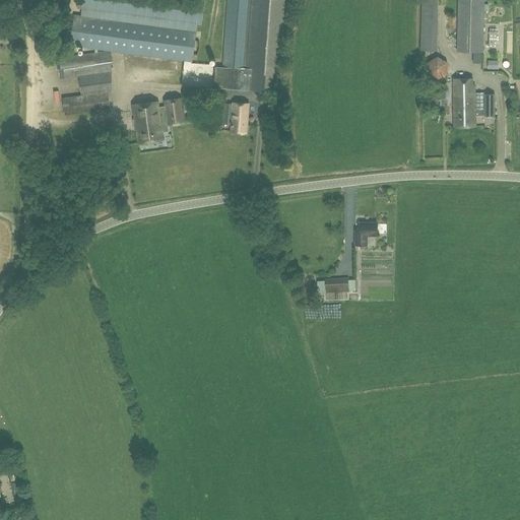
[(82,0),(81,9),(192,23),(201,24),(204,0),(82,0)]
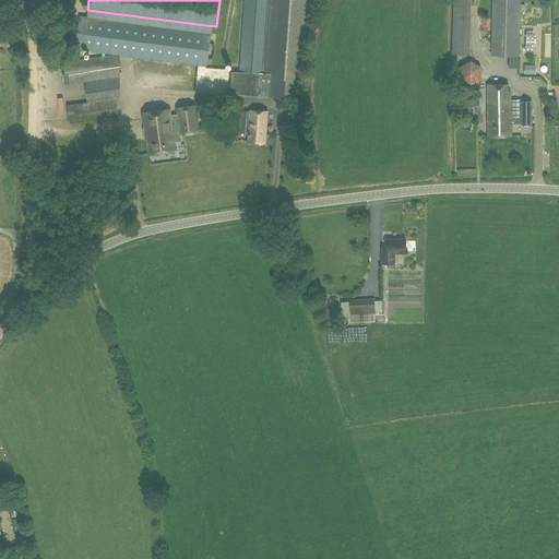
[(233,71),(230,94),(254,96),(299,99),(306,0),(266,0),(262,72),(240,72),(233,71)]
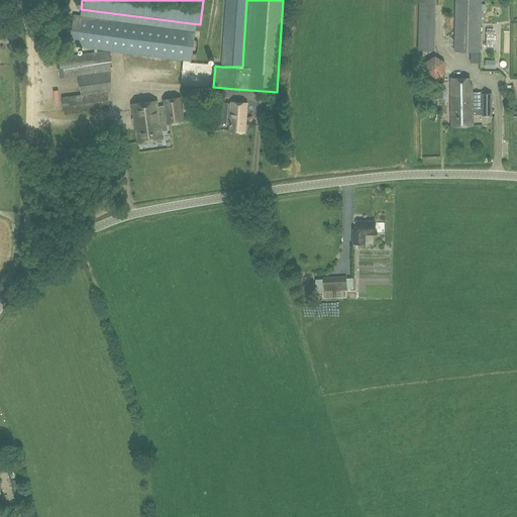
[(226,0),(222,67),(242,67),(246,0),(226,0)]
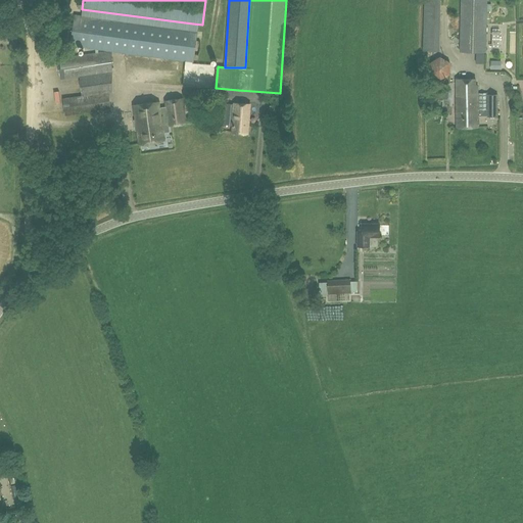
[(427,0),(425,47),(441,48),(443,0),(427,0)]
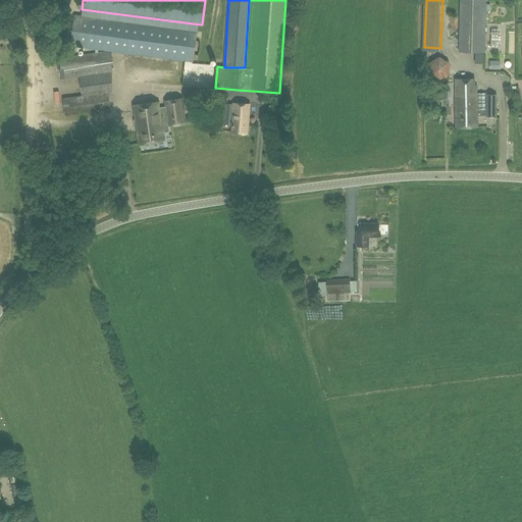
[(485,0),(459,0),(458,51),(484,52),(485,0)]
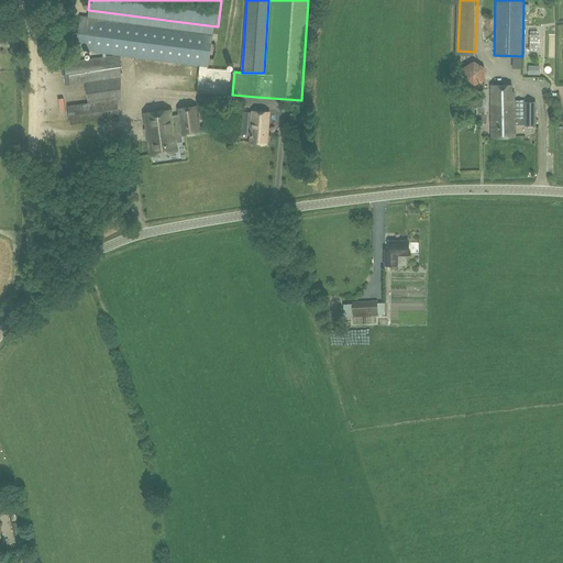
[(116,55),(120,55),(208,67),(212,33),(80,15),(75,48),(116,55)]
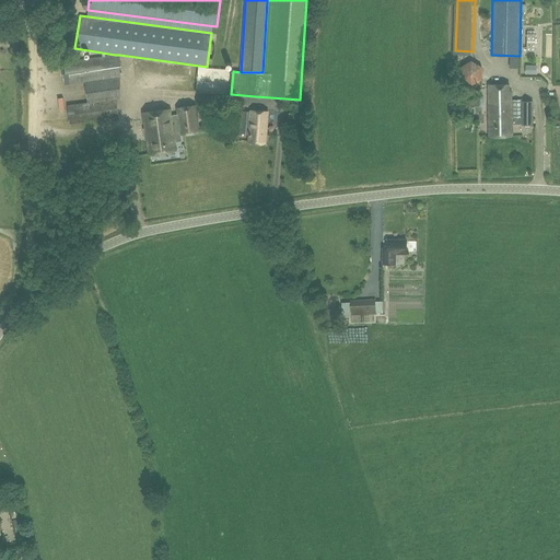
[(65,60),(60,60),(63,84),(84,81),(86,101),(88,103),(116,100),(120,98),(119,55),(115,55),(66,62),(65,60)]
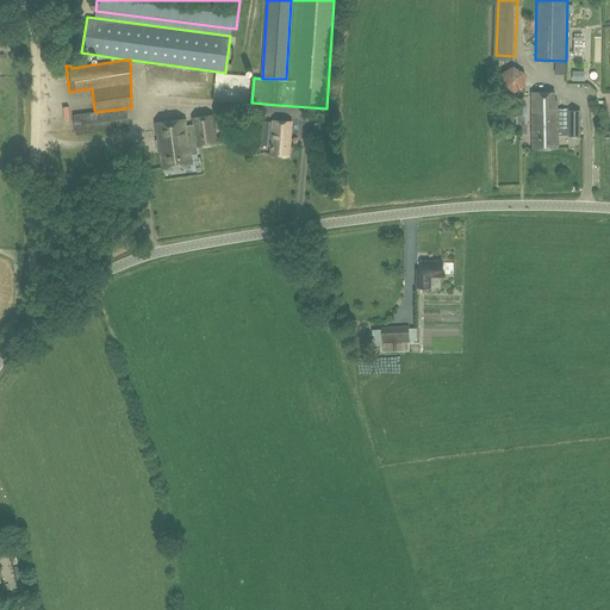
[(526,68),(514,73),(518,86),(530,81),(526,68)]
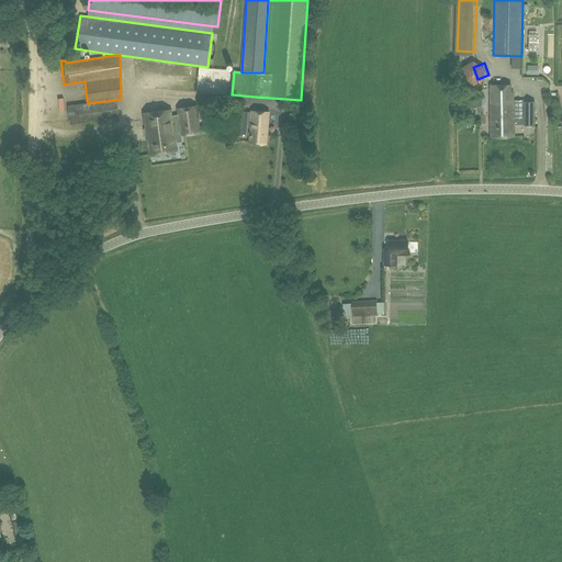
[(510,85),(490,86),(491,136),(514,136),(514,125),(524,125),(524,126),(535,126),(535,101),(529,101),(529,99),(524,99),(524,100),(513,100),(513,92),(510,91),(510,85)]
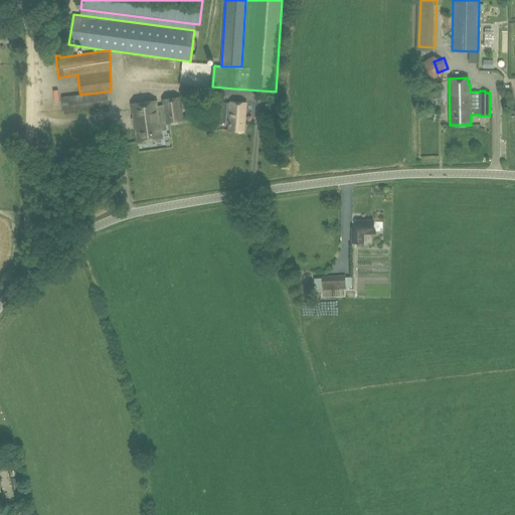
[(64,114),(110,108),(107,92),(80,95),(79,93),(61,96),(64,114)]
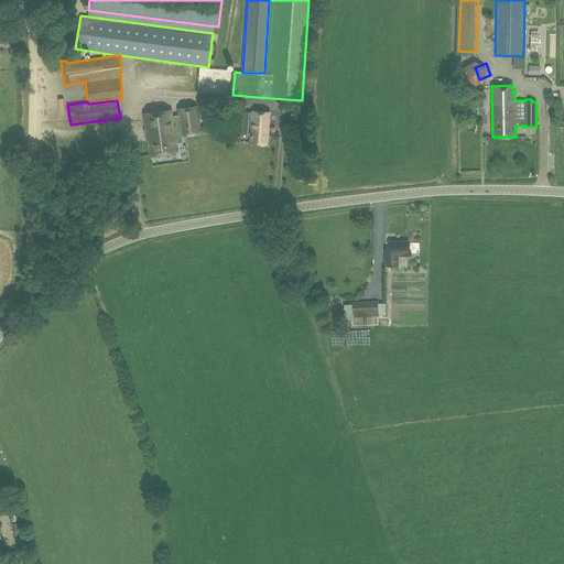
[(179,123),(181,134),(181,136),(202,133),(199,116),(198,106),(176,108),(179,123)]
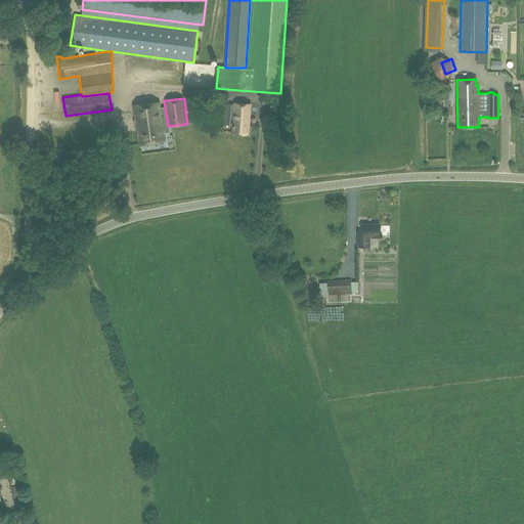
[(165,140),(163,126),(162,116),(160,103),(134,106),(139,143),(165,140)]
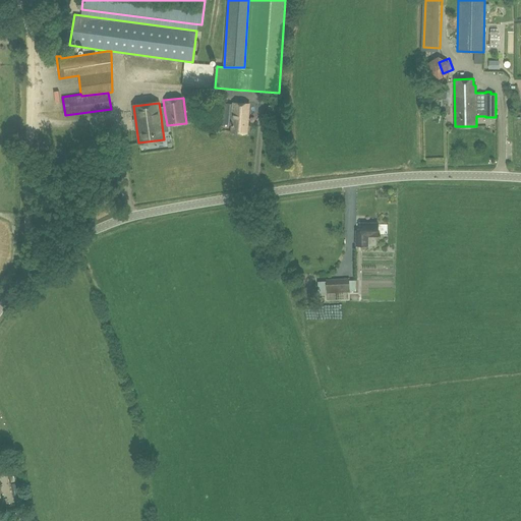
[(246,127),(248,105),(234,104),(231,130),(241,131),(242,127),(246,127)]
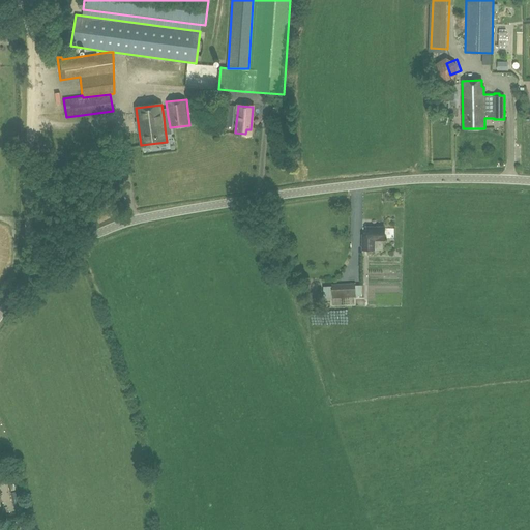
[(366,234),(361,234),(361,249),(374,249),(374,240),(384,240),(384,227),(366,226),(366,234)]
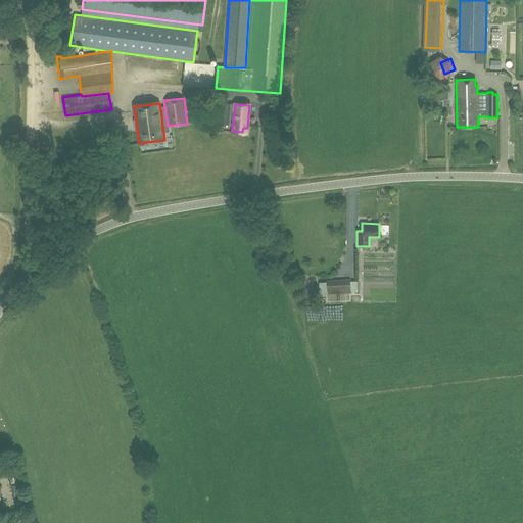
[(350,279),(327,280),(328,294),(350,293),(350,279)]
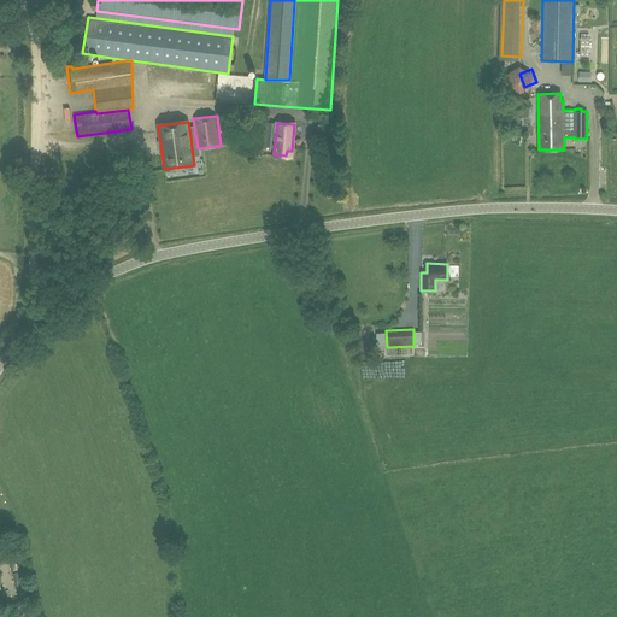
[(12,571),(25,568),(23,554),(9,557),(12,571)]
